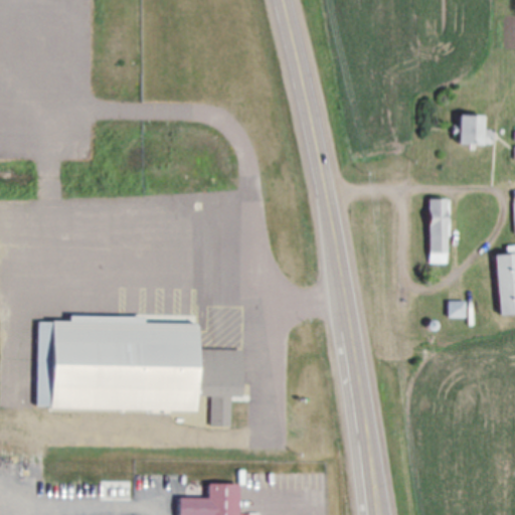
[(491,143),(491,129),(482,129),(482,115),(458,115),(458,143),(491,143)]
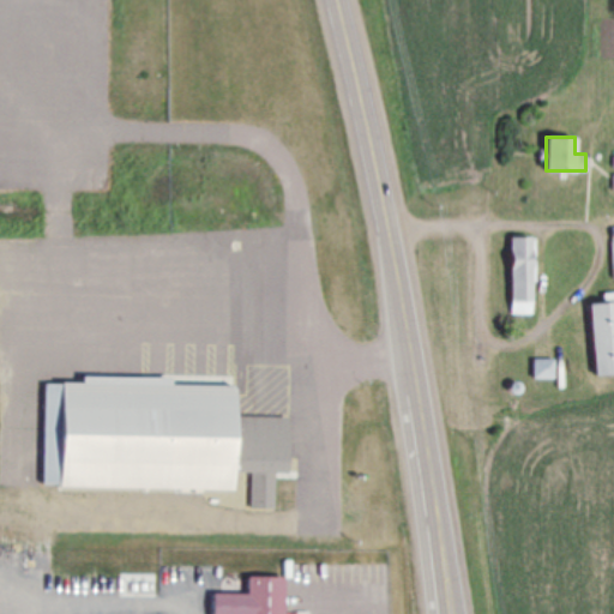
[(535,236),(511,235),(510,312),(534,313),(535,236)]
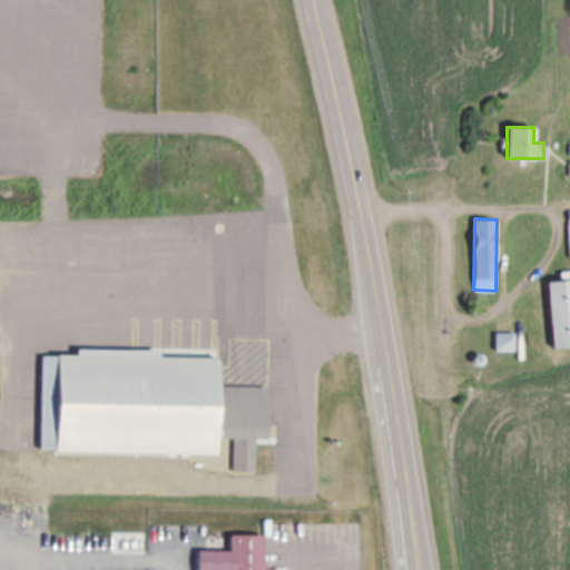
[(569,346),(569,278),(548,281),(552,347),(569,346)]
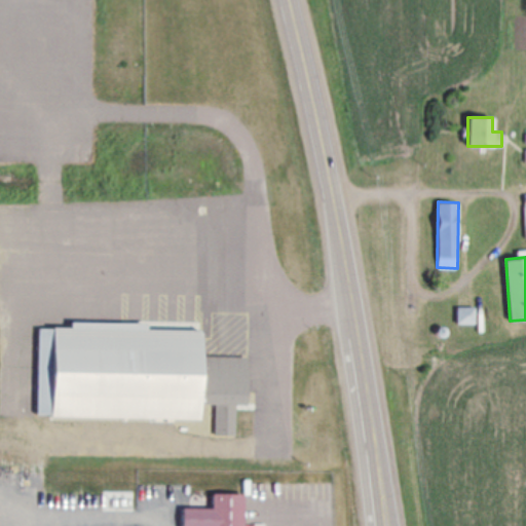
[(473,324),(474,308),(458,308),(457,323),(473,324)]
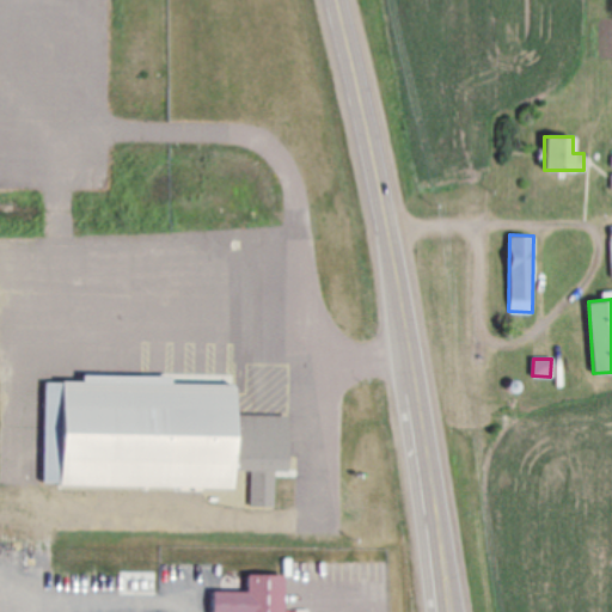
[(42,484),(232,488),(232,470),(250,470),(249,505),(273,506),(274,470),(286,470),(286,415),(233,415),(233,384),(194,384),(194,377),(80,374),(80,381),(43,380),(42,484)]
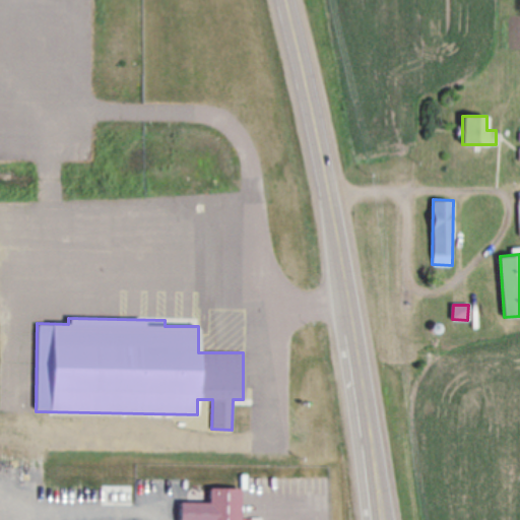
[(240,519),(241,488),(209,486),(209,502),(180,502),(180,519),(240,519)]
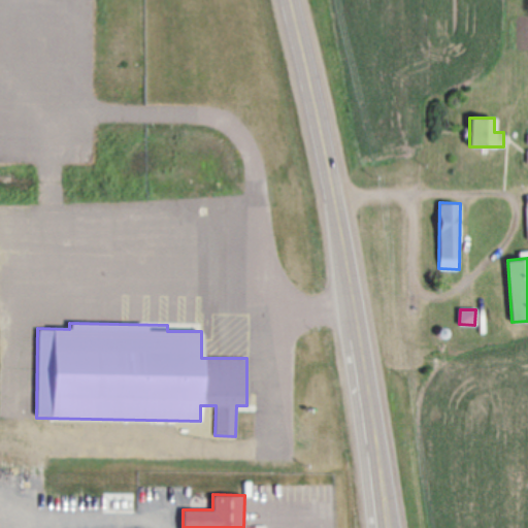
All buildings are outlined.
